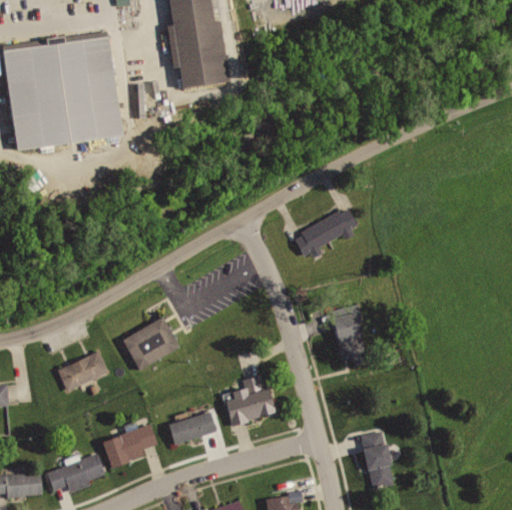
[(171,0),(183,89),(228,83),(216,0),(171,0)]
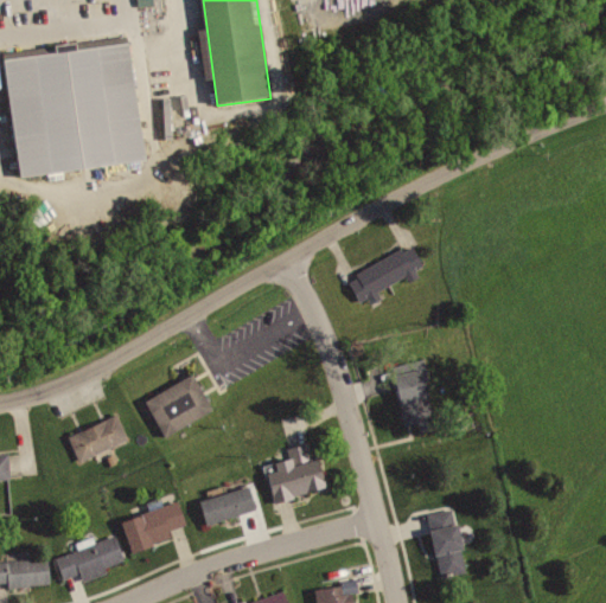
[(5,61),(19,177),(144,161),(129,46),(5,61)]
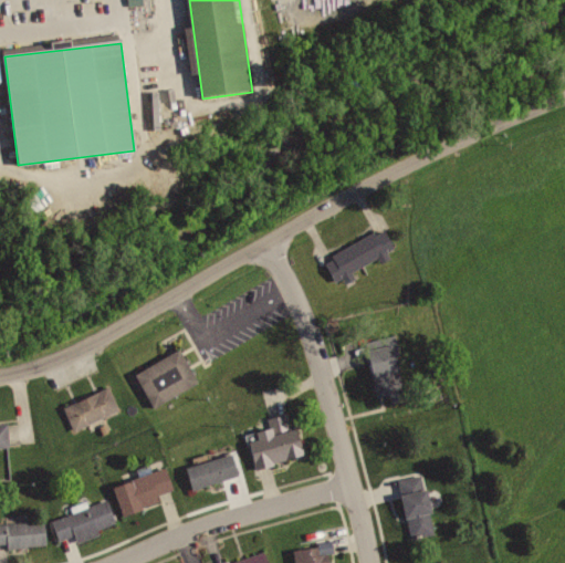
[(336,283),(324,262),(384,228),(396,249),(336,283)]
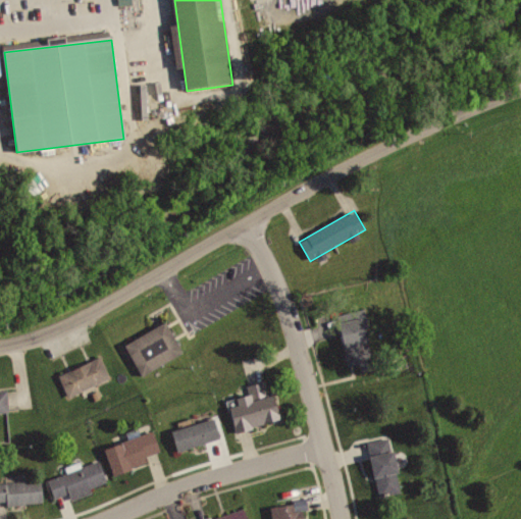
[(352,368),(340,322),(361,316),(374,362),(352,368)]
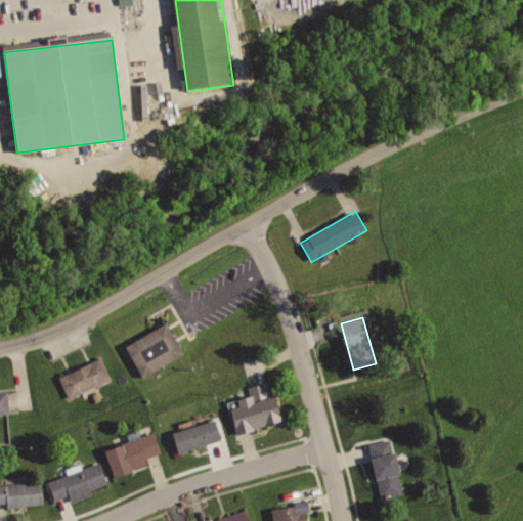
[(142,378),(125,347),(167,323),(183,354),(142,378)]
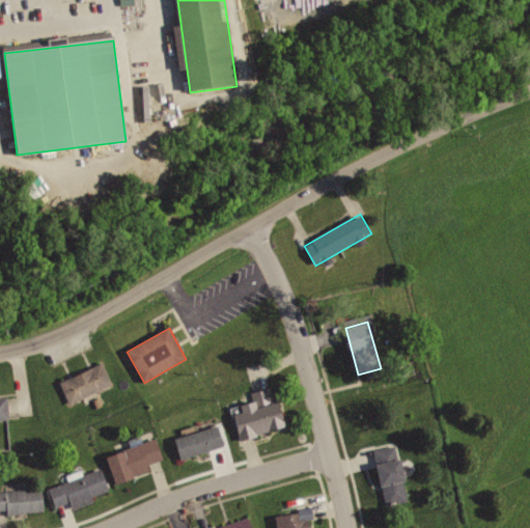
[(71,406),(59,380),(98,363),(109,389),(71,406)]
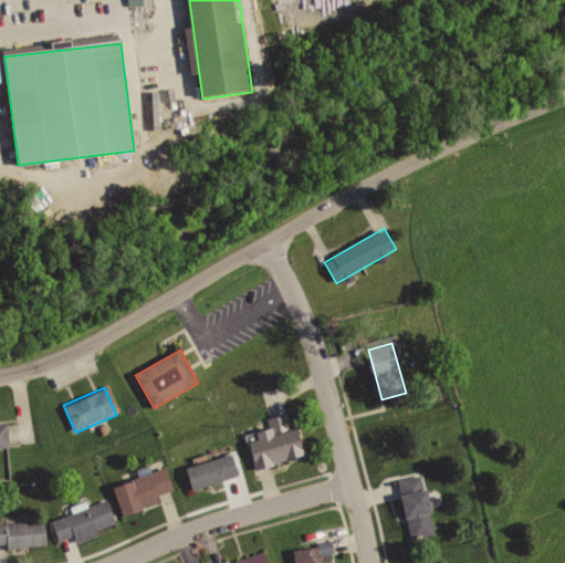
[(274,462),(275,466),(257,471),(247,435),(271,428),(269,418),(288,413),(292,429),(299,427),(306,454),(274,462)]
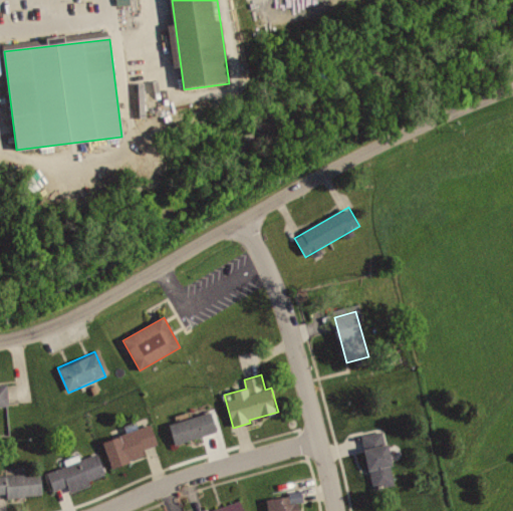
[(0,385),(7,385),(9,406),(0,406),(0,385)]
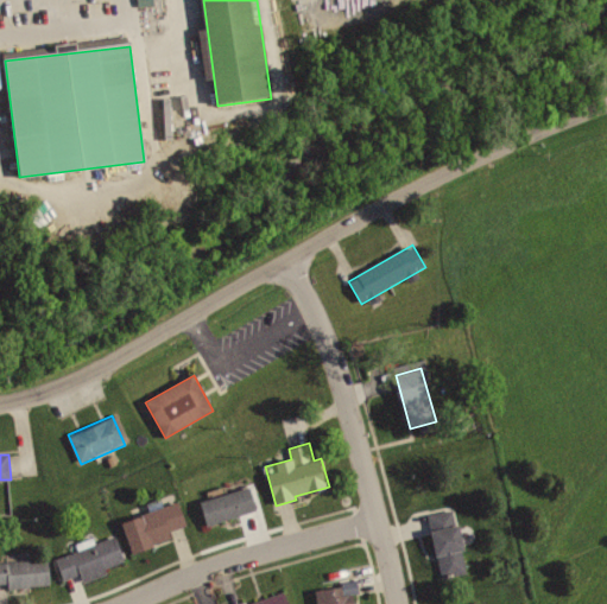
[(208,525),(201,501),(252,487),(259,509),(208,525)]
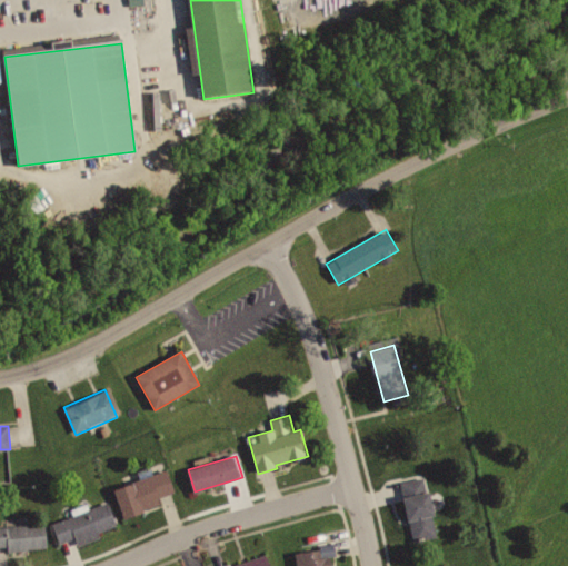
[(123,518),(113,490),(166,472),(173,493),(160,498),(161,504),(123,518)]
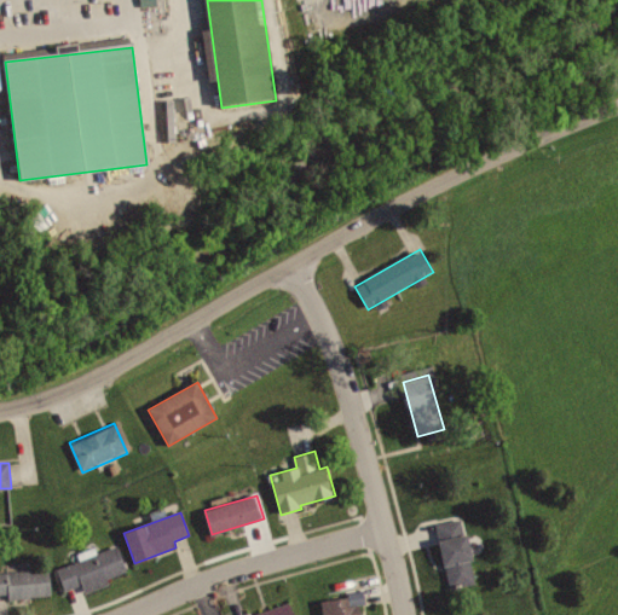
[(451,590),(437,523),(462,517),(478,584),(451,590)]
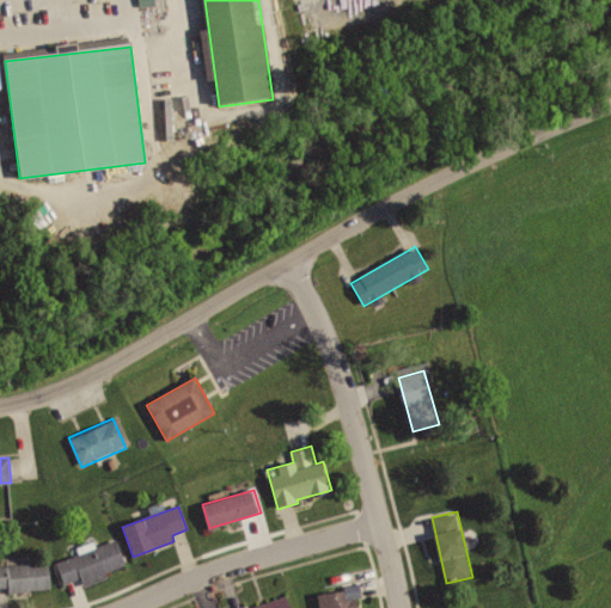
[(84,587),(80,577),(65,584),(56,563),(115,539),(124,564),(104,572),(107,577),(84,587)]
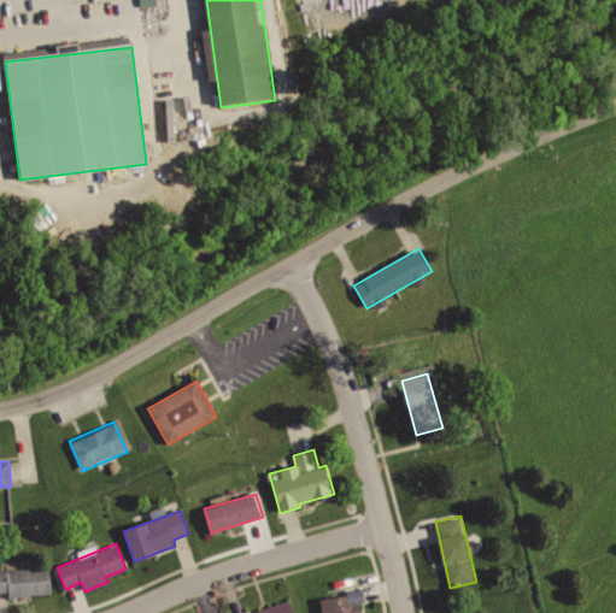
[(9,596),(9,591),(0,591),(0,570),(50,567),(52,594),(9,596)]
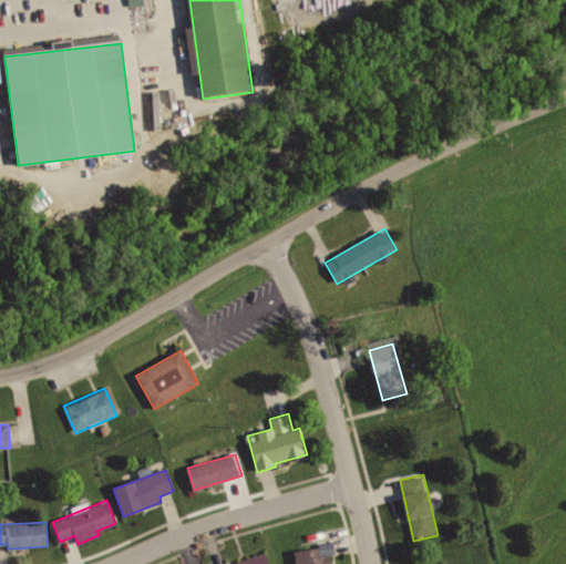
[(297,563),(296,552),(319,549),(320,555),(331,554),(332,563),(297,563)]
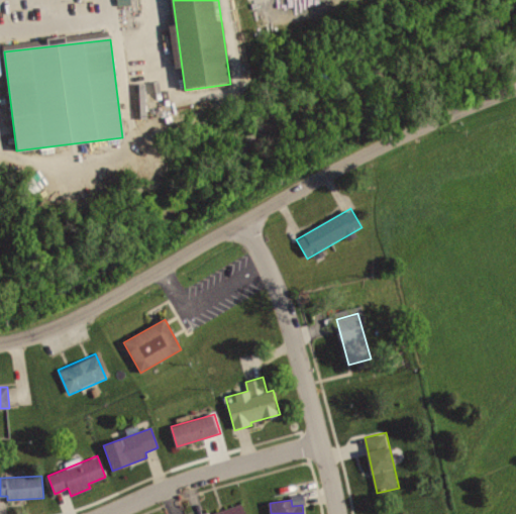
[(206,513),(210,512),(210,513),(214,513),(241,504),(244,513),(206,513)]
